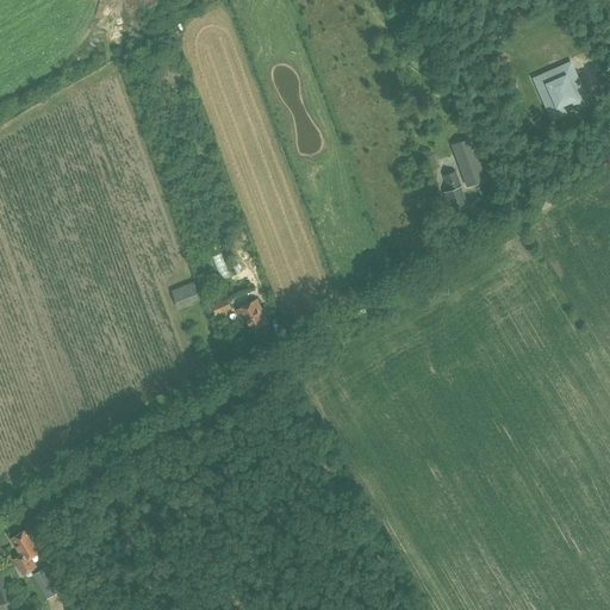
[(552,122),(591,104),(572,60),(533,78),(552,122)]
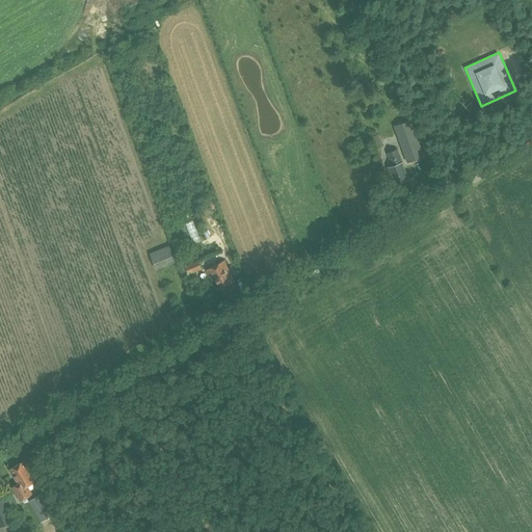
[(423,156),(415,133),(400,138),(408,162),(423,156)]
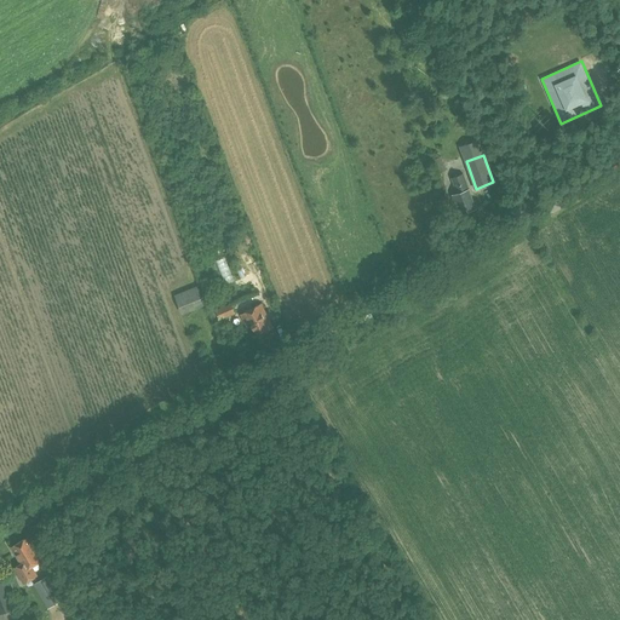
[(441,189),(447,187),(441,172),(446,170),(441,156),(430,161),(441,189)]
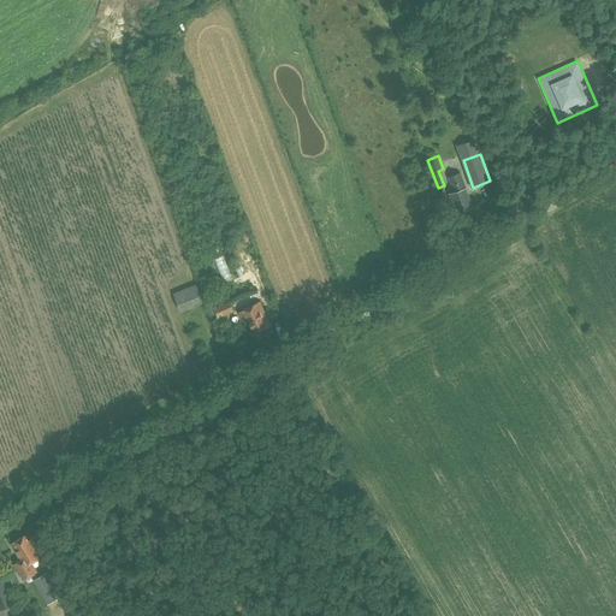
[(466,188),(461,172),(448,177),(454,193),(449,194),(456,213),(473,207),(466,188)]
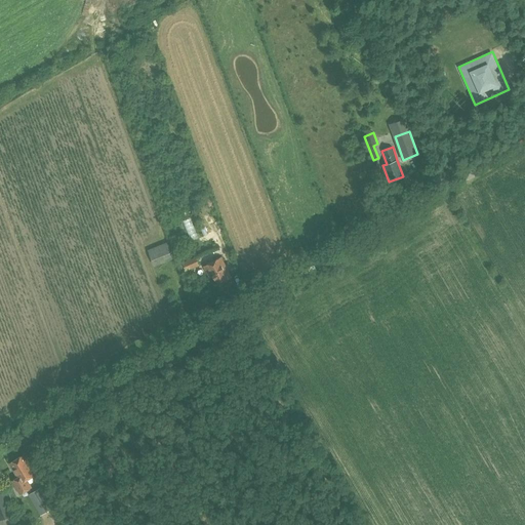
[(174,231),(177,239),(196,233),(194,226),(174,231)]
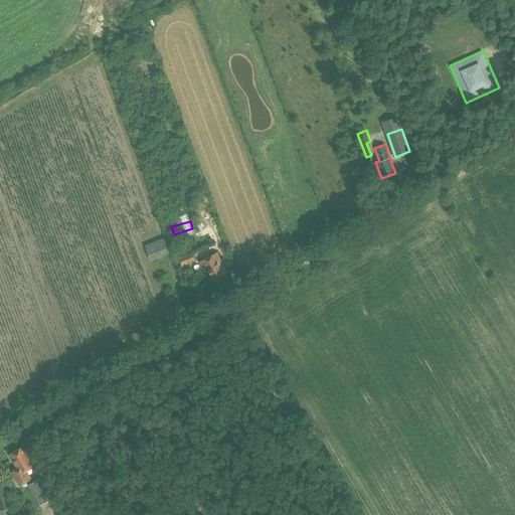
[(151,262),(170,253),(164,237),(145,244),(151,262)]
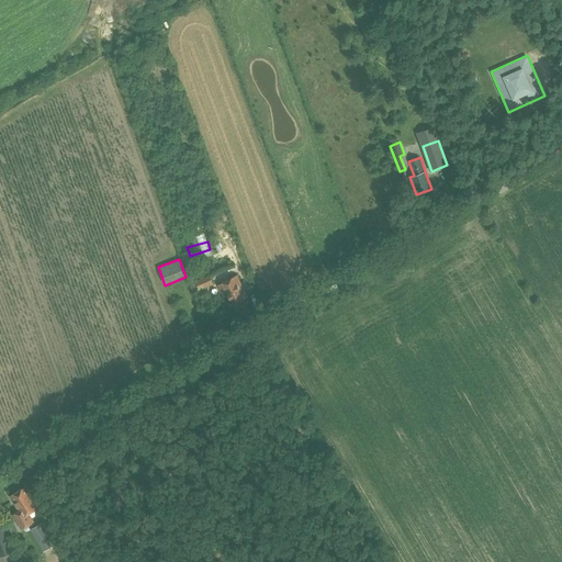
[(213,283),(209,274),(197,280),(194,276),(188,278),(194,290),(198,288),(199,290),(213,283)]
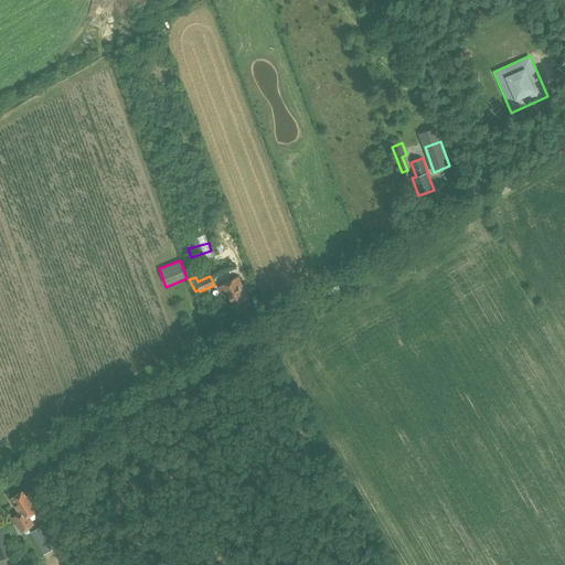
[(231,308),(249,298),(238,276),(220,286),(231,308)]
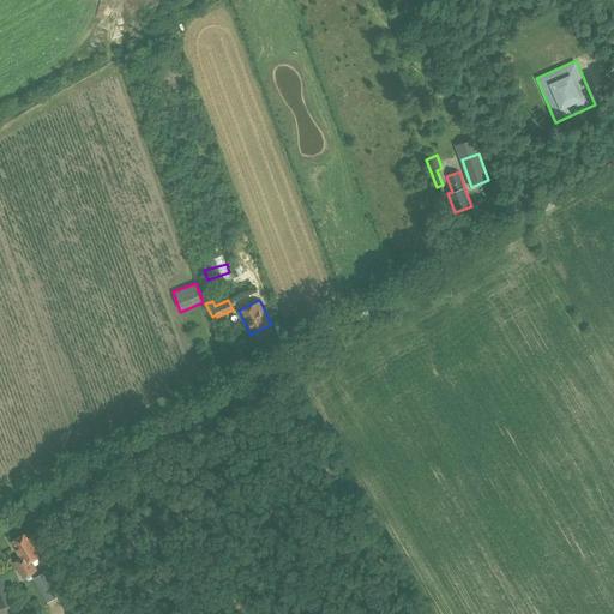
[(38,570),(32,560),(42,554),(29,531),(12,542),(20,558),(14,561),(23,578),(38,570)]
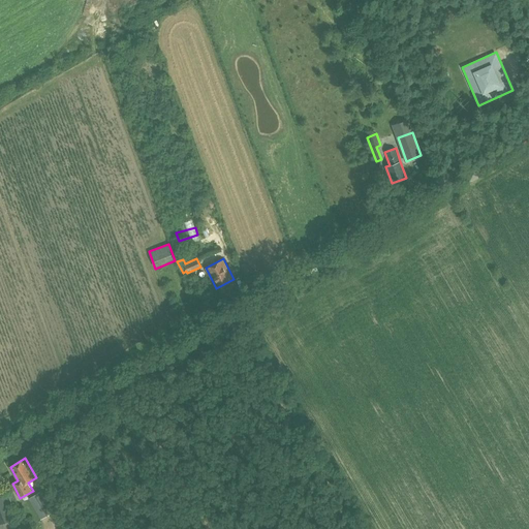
[(0,490),(0,522),(0,523),(11,519),(0,490)]
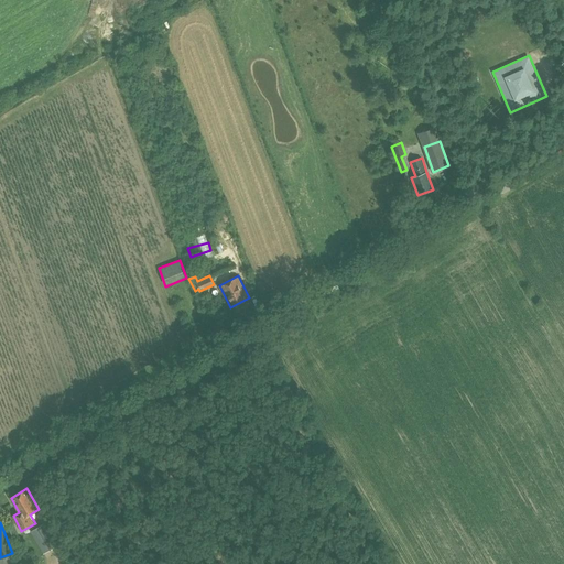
[(44,554),(58,545),(45,523),(30,531),(44,554)]
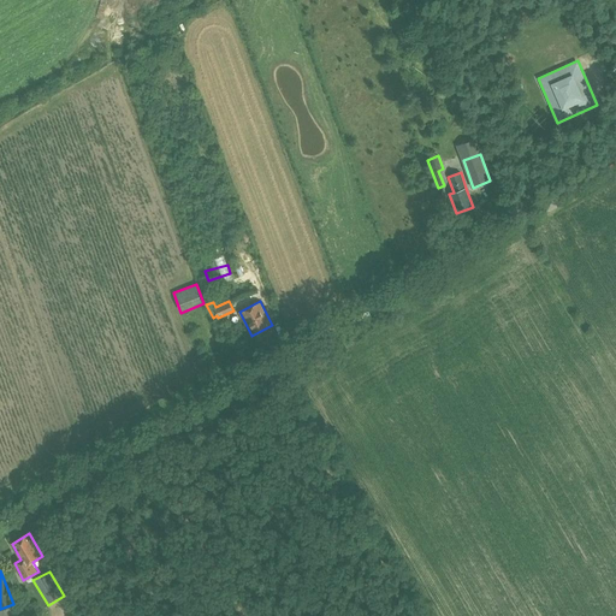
[(21,585),(16,573),(6,578),(11,588),(21,585)]
